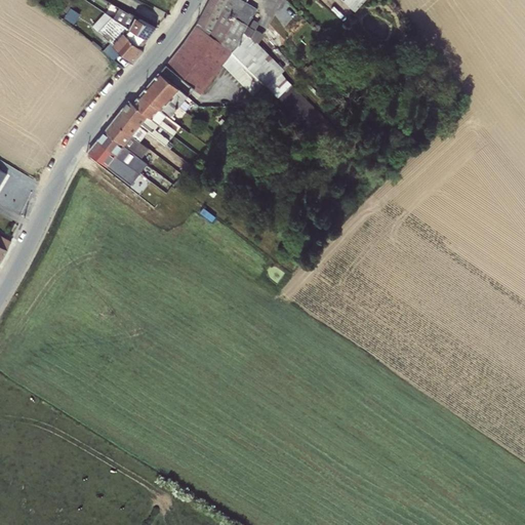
[(209,0),(196,26),(233,51),(265,84),(268,87),(282,74),(285,71),(258,43),(265,35),(256,30),(259,24),(253,19),(249,27),(247,26),(237,18),(223,9),(227,0),(209,0)]
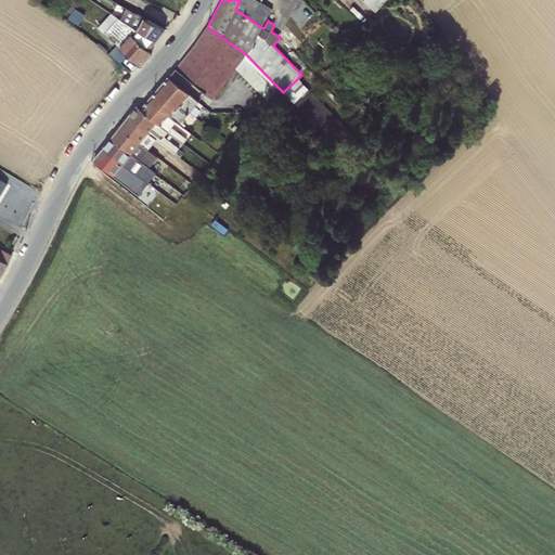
[(260,2),(256,0),(240,0),(235,10),(250,20),(260,2)]
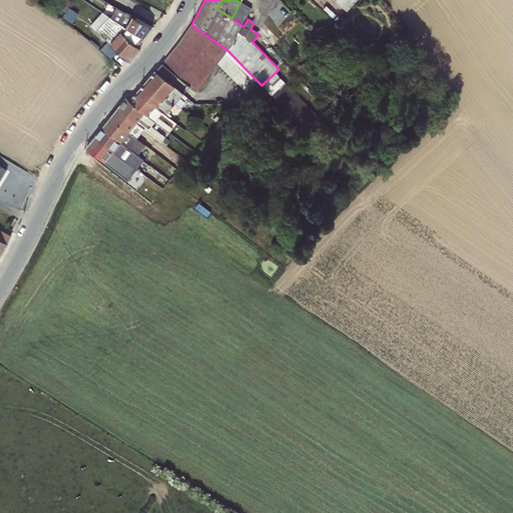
[(334,0),(347,11),(357,0),(334,0)]
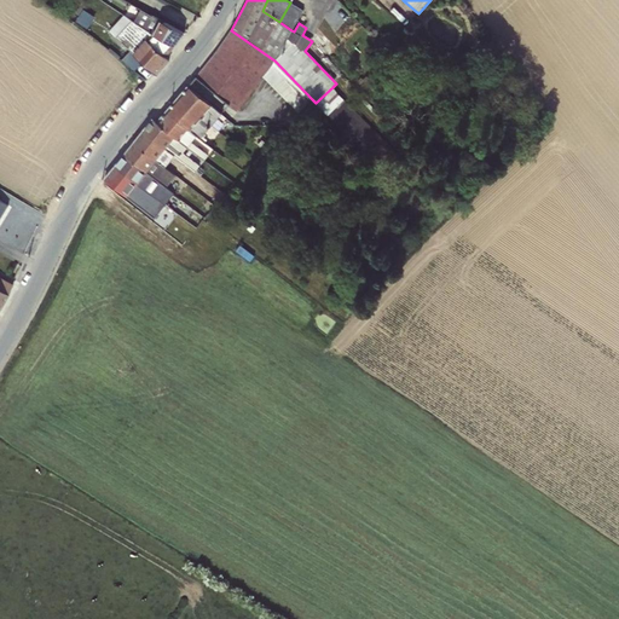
[(290,3),(279,22),(291,30),(304,10),(290,3)]
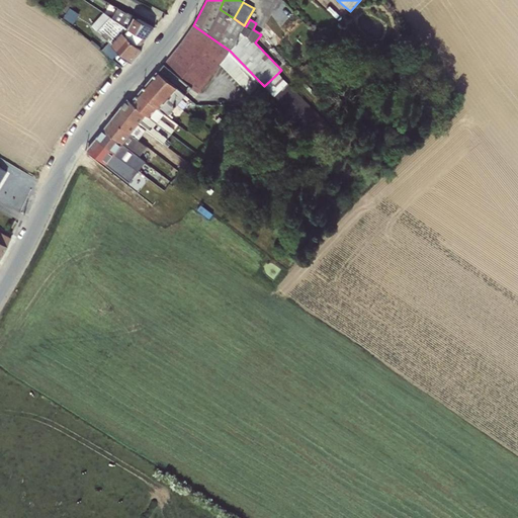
[(70,8),(63,18),(73,24),(79,14),(70,8)]
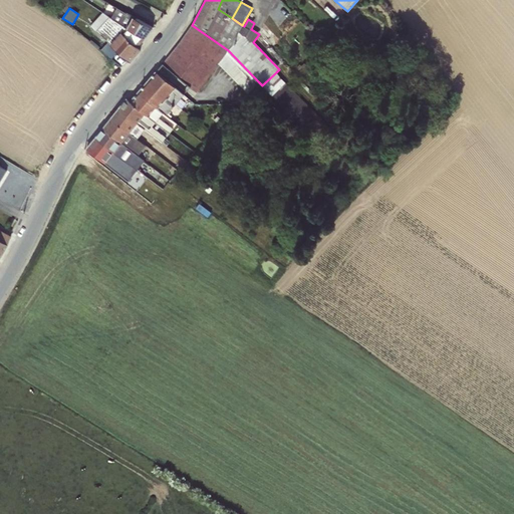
[(116,8),(110,17),(145,38),(153,27),(116,8)]
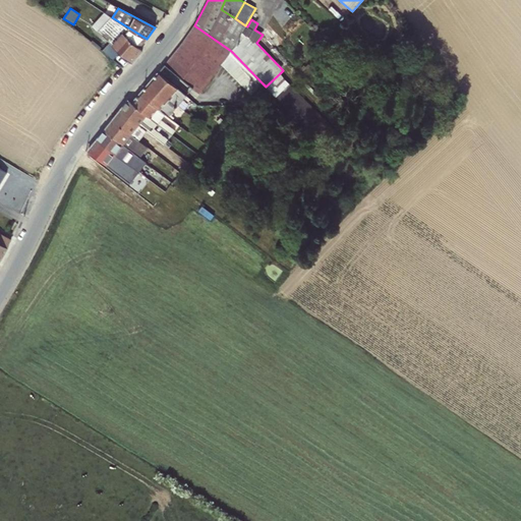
[(98,31),(110,16),(104,12),(92,26),(98,31)]
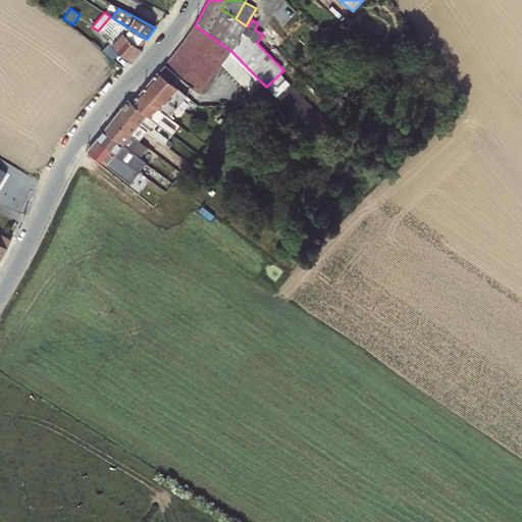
[(110,16),(98,31),(97,32),(109,43),(119,52),(132,63),(143,51),(139,48),(147,39),(112,17),(110,16)]
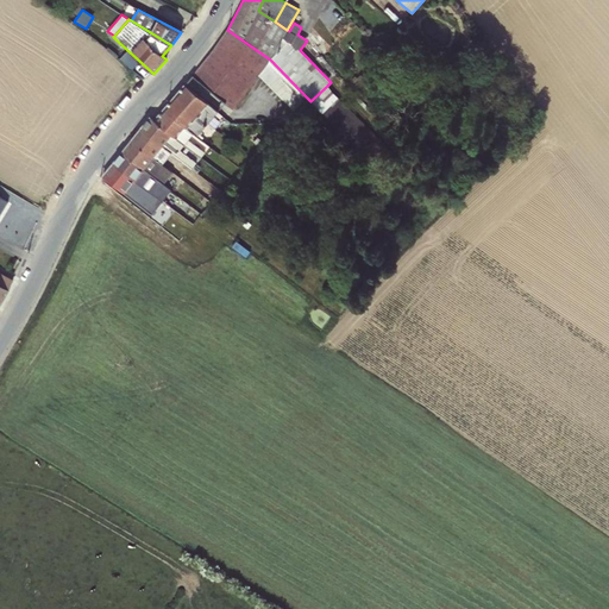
[(270,60),(227,30),(193,76),(233,110),(258,76),(293,111),(307,98),(270,60)]
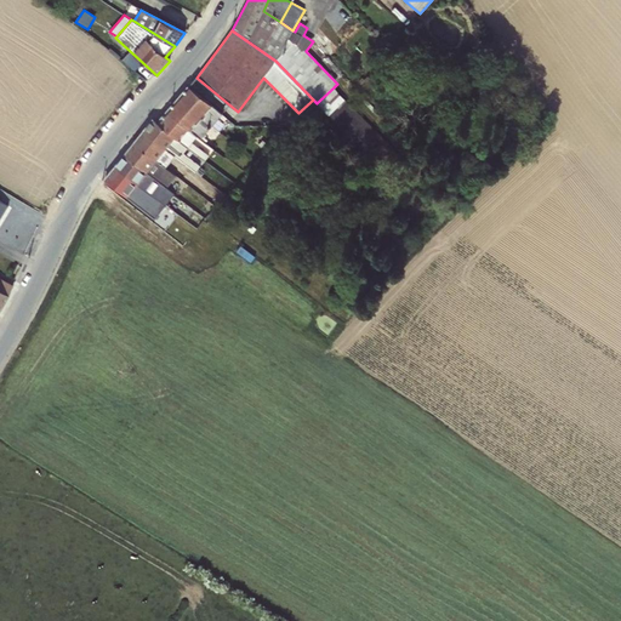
[(130,51),(121,60),(135,70),(142,62),(130,51)]
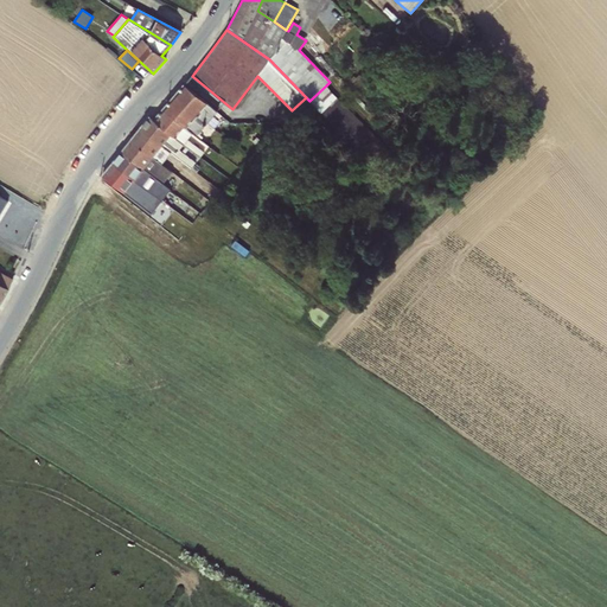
[(353,76),(346,83),(352,89),(359,83),(362,84),(365,81),(359,75),(356,77),(353,76)]
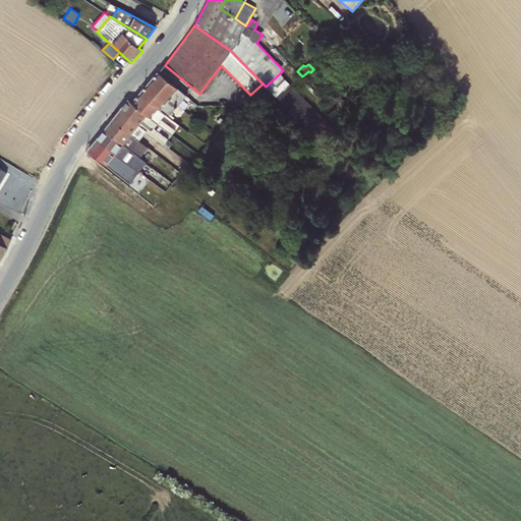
[(158,72),(151,81),(178,106),(186,96),(158,72)]
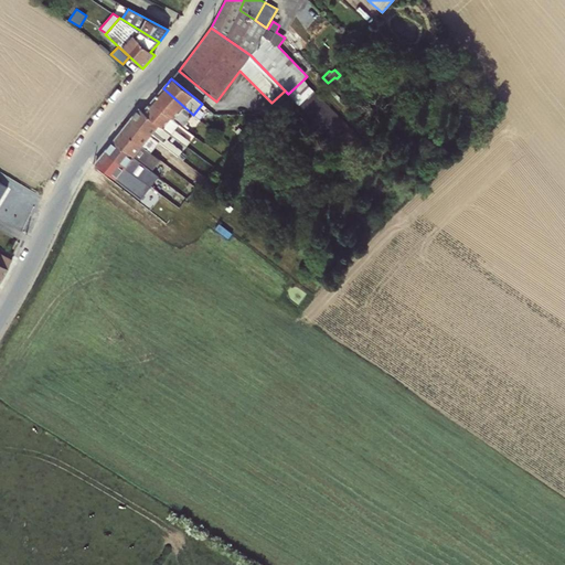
[(304,80),(288,94),(353,160),(361,152),(358,146),(362,141),(358,137),(359,136),(309,86),(304,80)]
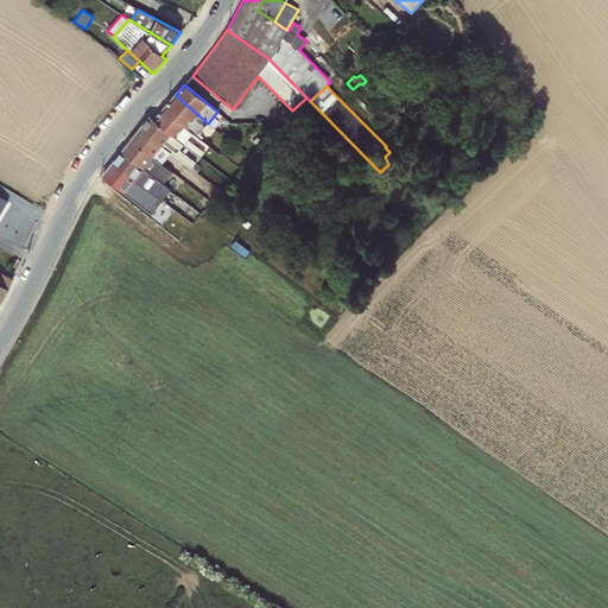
[(176,95),(164,109),(194,132),(196,135),(208,124),(176,95)]
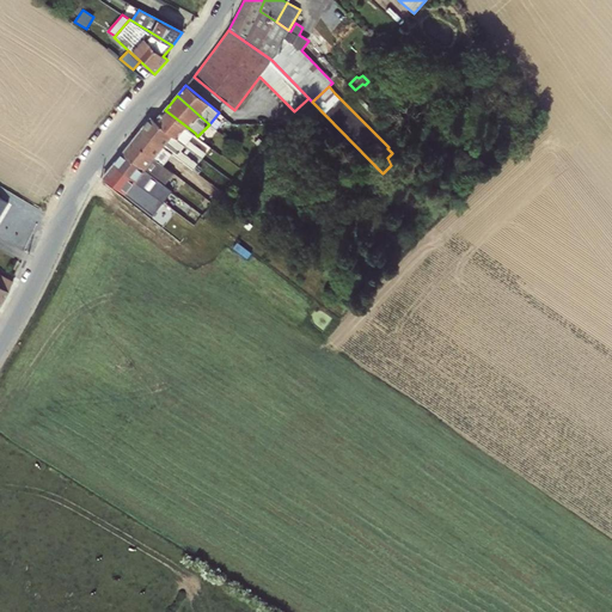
[(165,110),(155,121),(185,145),(202,158),(206,153),(189,140),(195,133),(165,110)]
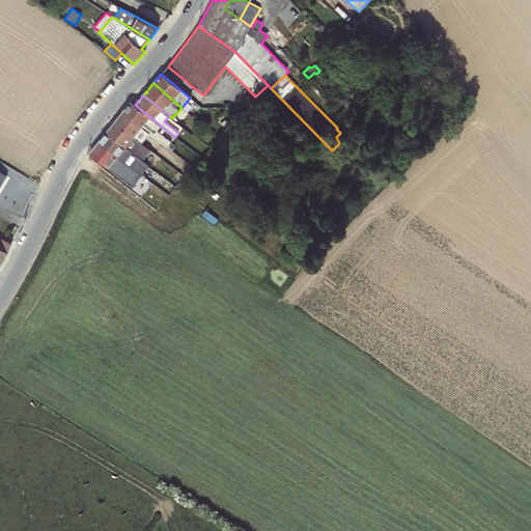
[(131,102),(122,112),(149,133),(157,139),(166,146),(171,142),(157,131),(161,126),(135,105),(131,102)]
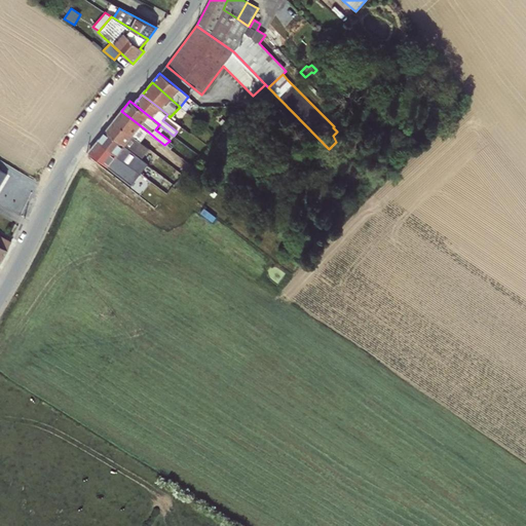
[(121,111),(113,121),(140,142),(148,132),(121,111)]
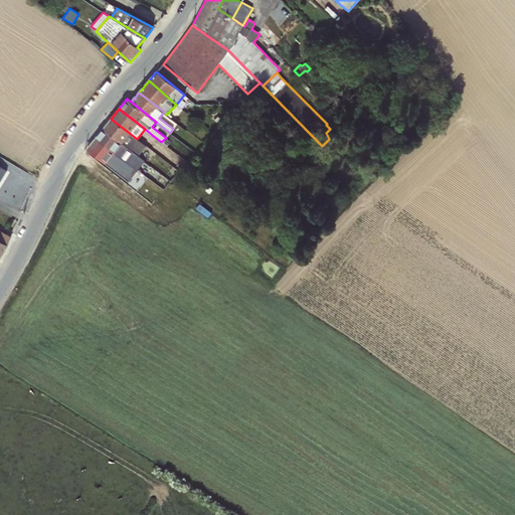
[(111,119),(103,129),(138,156),(146,146),(137,139),(111,119)]
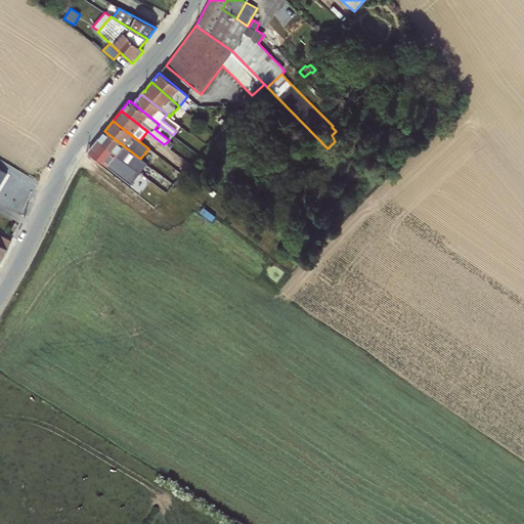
[(104,131),(96,141),(139,173),(147,164),(140,159),(104,131)]
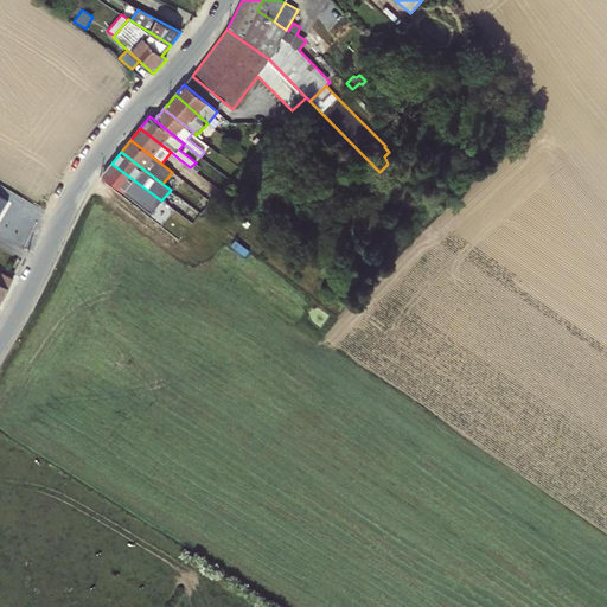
[(190,167),(179,159),(173,166),(185,176),(186,173),(199,183),(203,178),(190,167)]
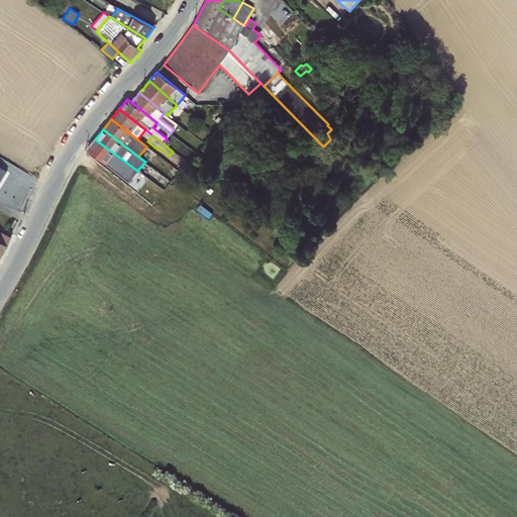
[(137,171),(95,139),(87,149),(129,182),(137,171)]
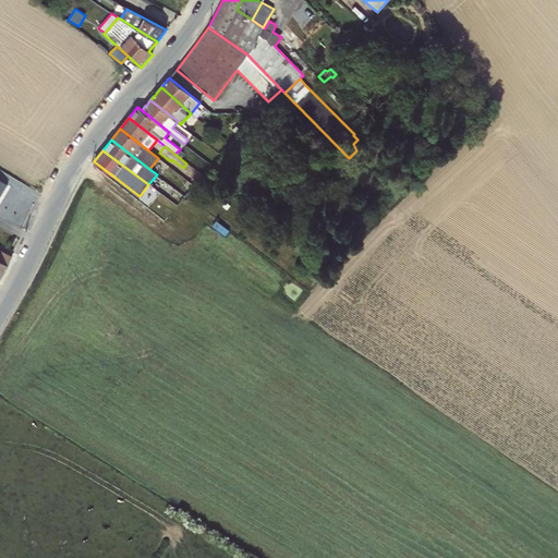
[(167,198),(160,206),(179,222),(185,216),(167,198)]
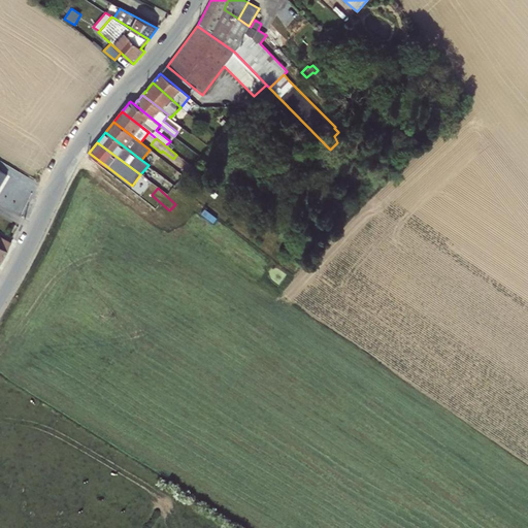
[(0,263),(7,252),(10,243),(0,236),(0,263)]
